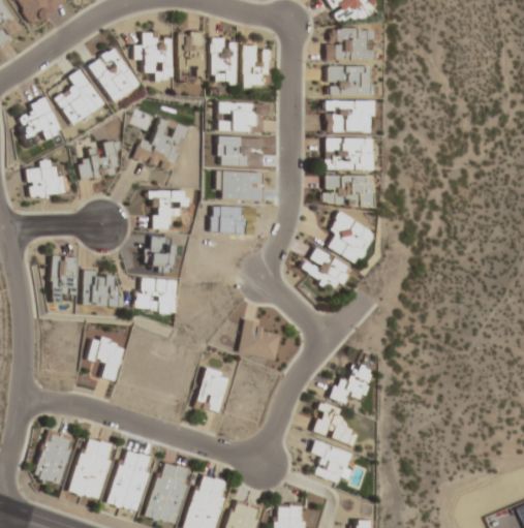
[(0,0),(0,44),(21,33),(2,0),(0,0)]
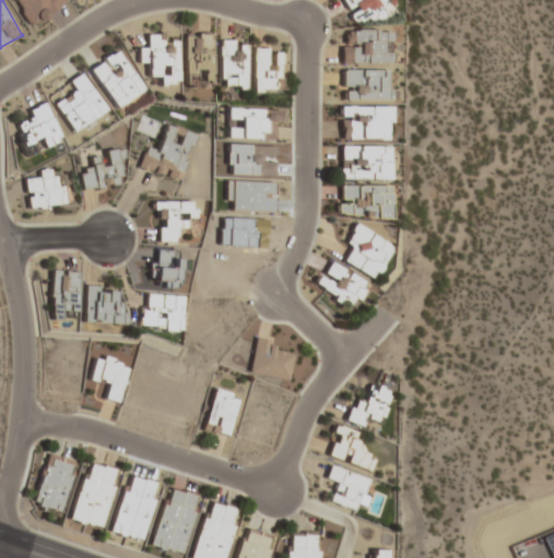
[(16,0),(35,28),(73,3),(71,0),(16,0)]
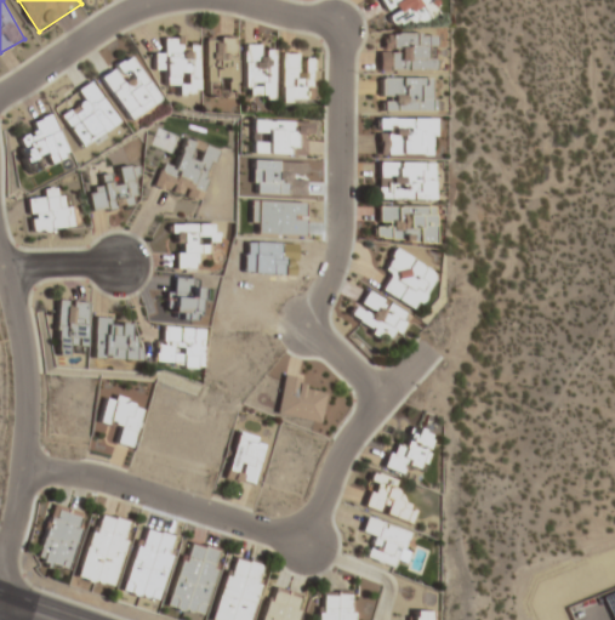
[(385,0),(399,30),(442,10),(437,0),(385,0)]
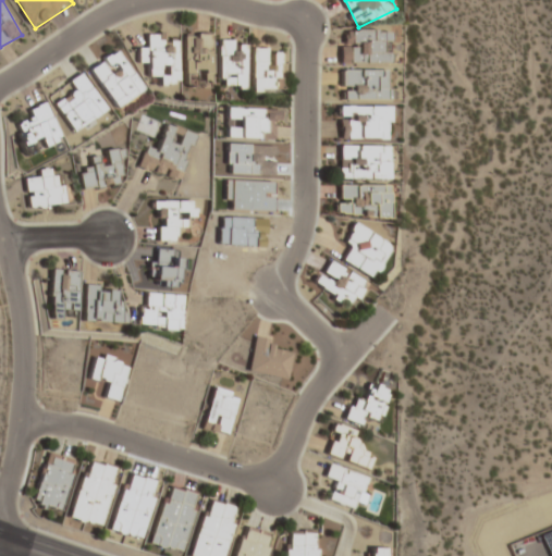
[(344,64),(393,64),(393,29),(344,29),(344,64)]
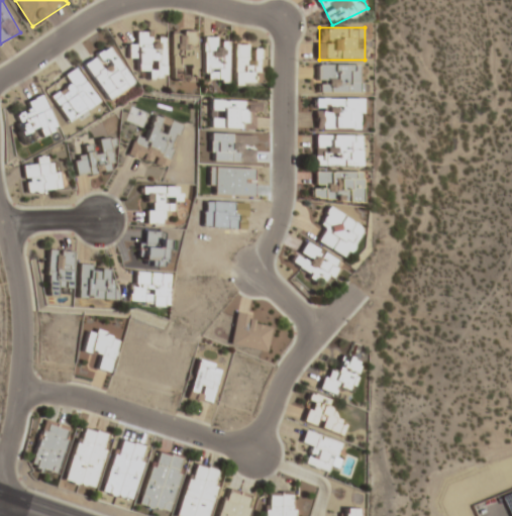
[(174,77),(200,77),(200,29),(174,29),(174,77)]
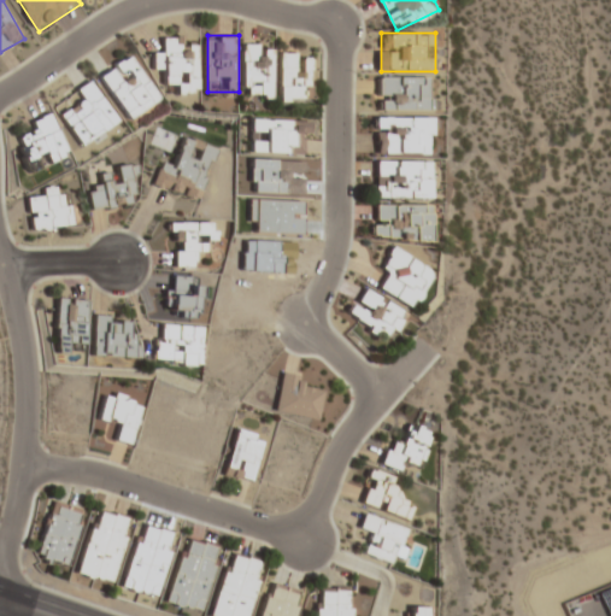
[(177,93),(200,93),(200,46),(186,46),(186,36),(166,37),(166,52),(156,52),(156,69),(166,69),(166,83),(177,83),(177,93)]
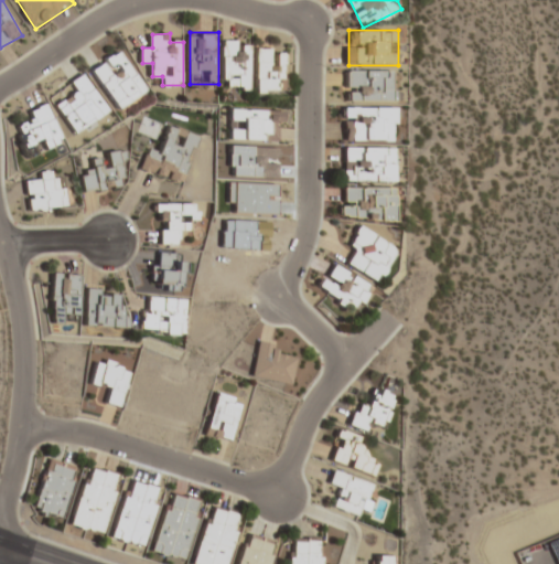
[(225,88),(254,88),(254,40),(225,40),(225,88)]
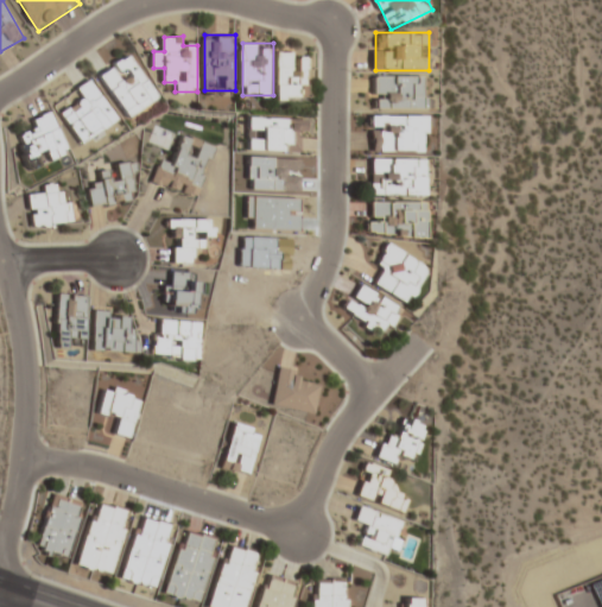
[(279,101),(309,101),(309,54),(279,54),(279,101)]
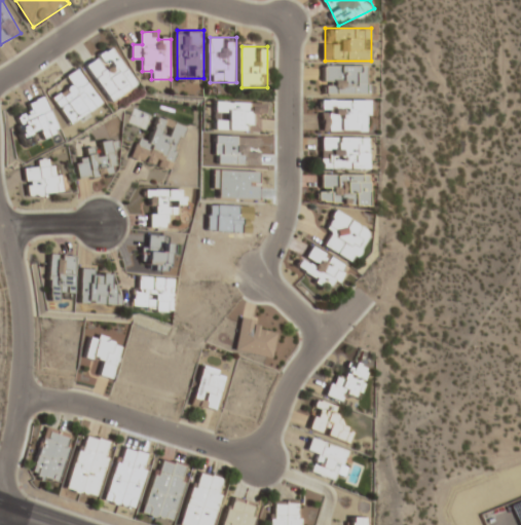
[(110,102),(138,84),(114,47),(86,64),(110,102)]
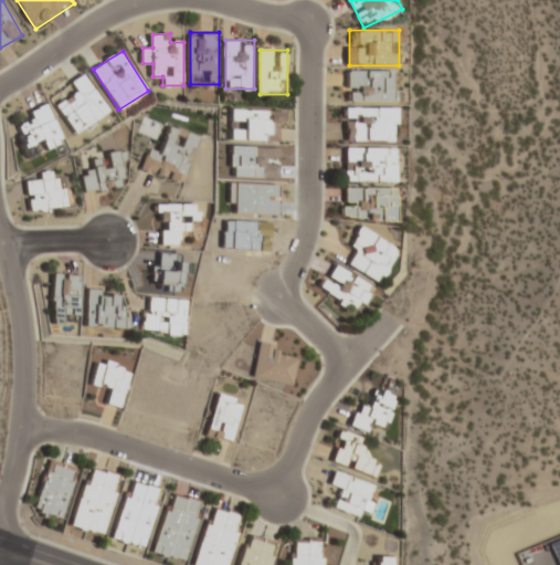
[(397,70),(349,70),(349,102),(397,102),(397,70)]
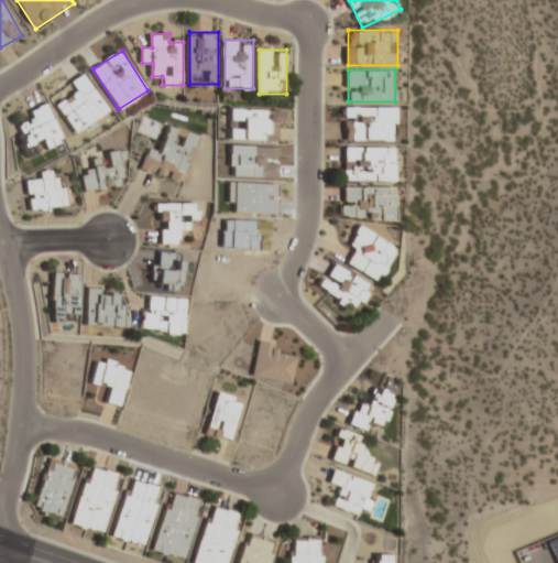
[(110,114),(89,72),(70,82),(77,94),(58,103),(74,132),(110,114)]
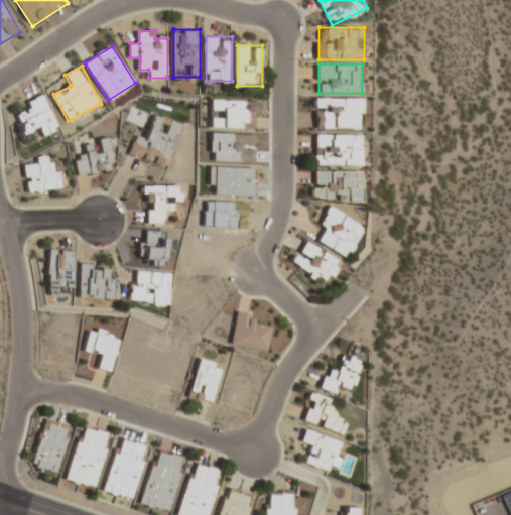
[(27,144),(59,130),(44,94),(26,102),(29,111),(15,117),(27,144)]
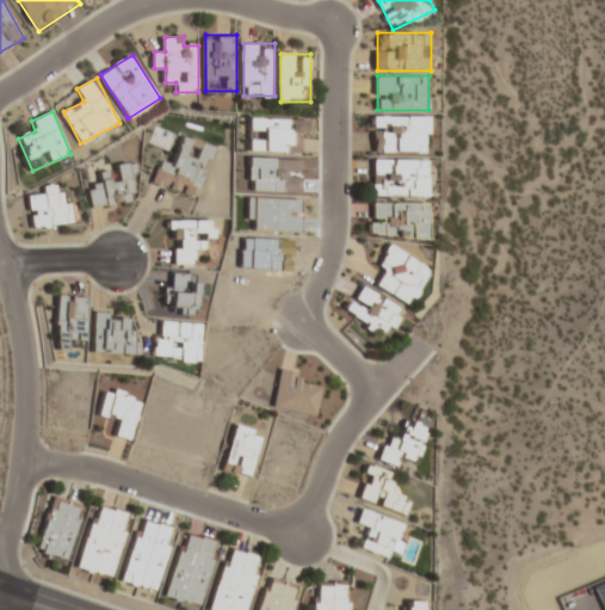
[(431,116),(376,116),(376,154),(431,154),(431,116)]
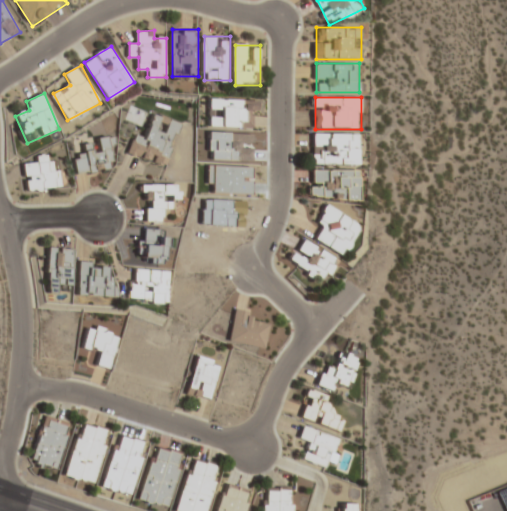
[(211,125),(258,127),(260,100),(212,98),(211,125)]
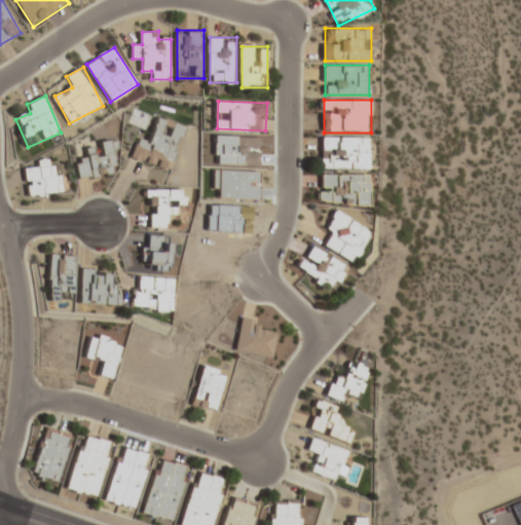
[(174,171),(188,125),(159,116),(151,141),(140,137),(134,158),(174,171)]
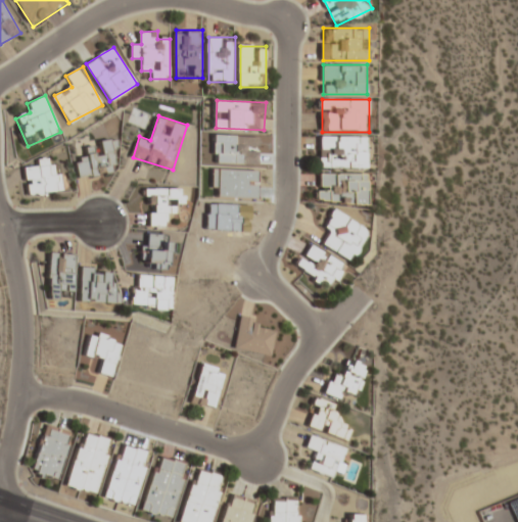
[(369,170),(369,136),(319,136),(319,170),(369,170)]
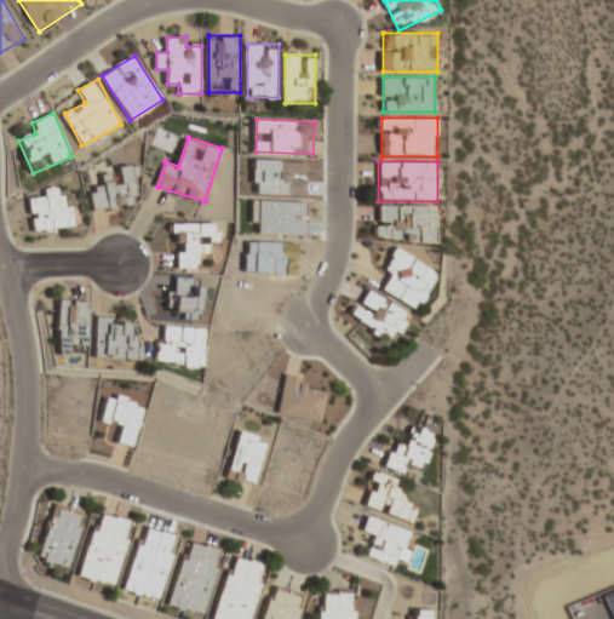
[(137,165),(119,167),(120,173),(104,176),(107,185),(91,189),(96,213),(144,204),(137,165)]
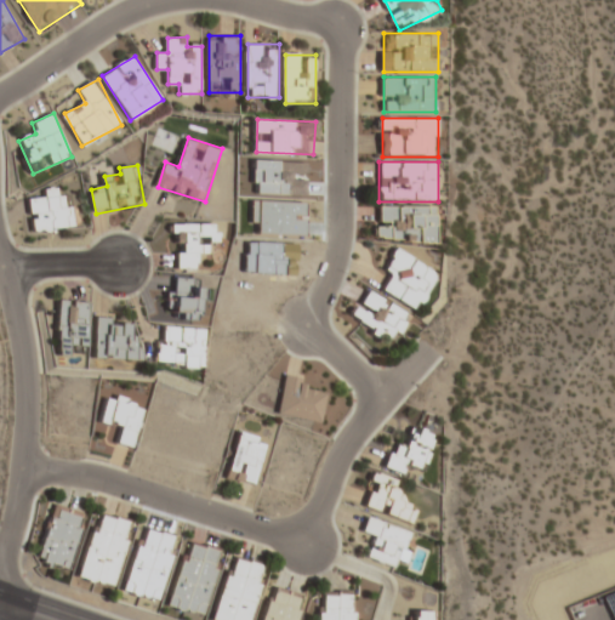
[(32,192),(34,231),(75,229),(75,197),(62,197),(62,192),(32,192)]
